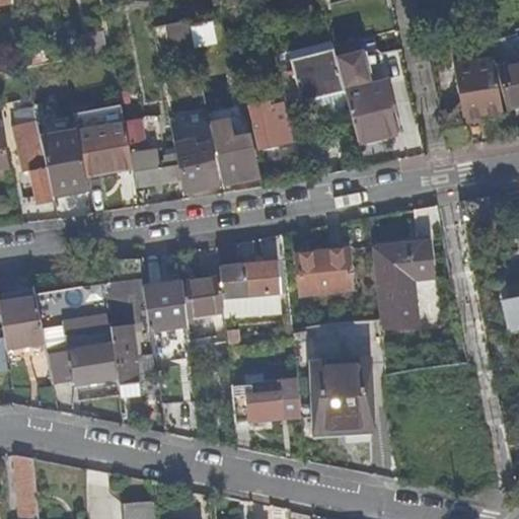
[(188,26),(173,28),(175,45),(191,43),(188,26)]
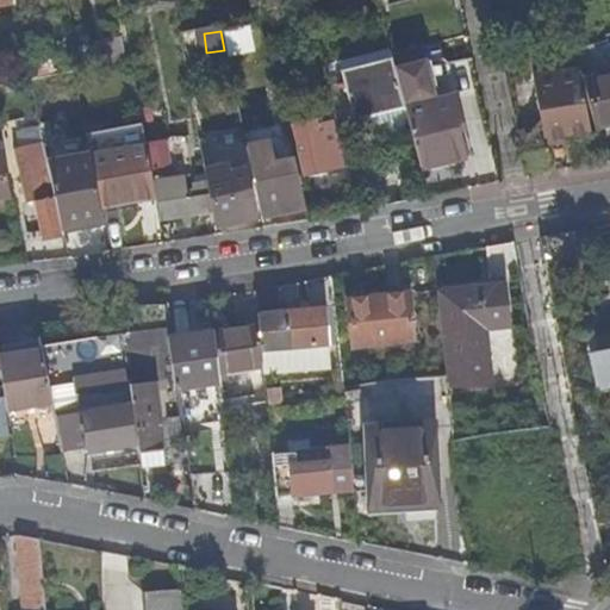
[(391,60),(342,72),(354,120),(404,109),(393,72),(391,60)]
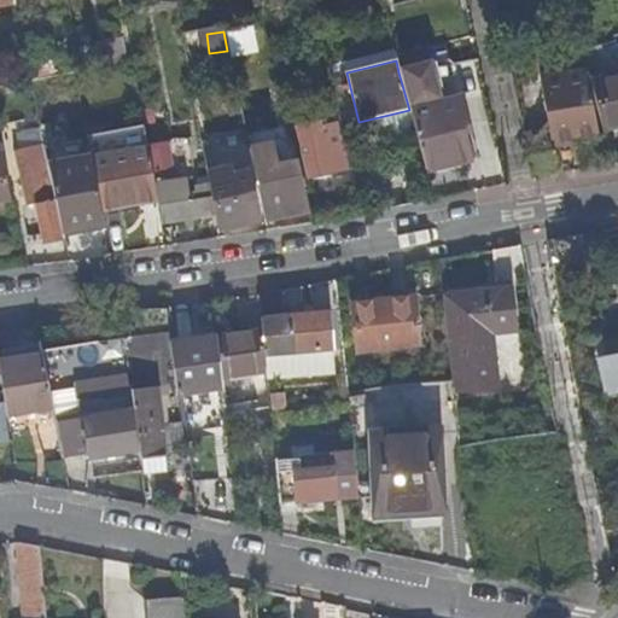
[(344,64),(325,68),(339,127),(359,122),(347,73),(344,64)]
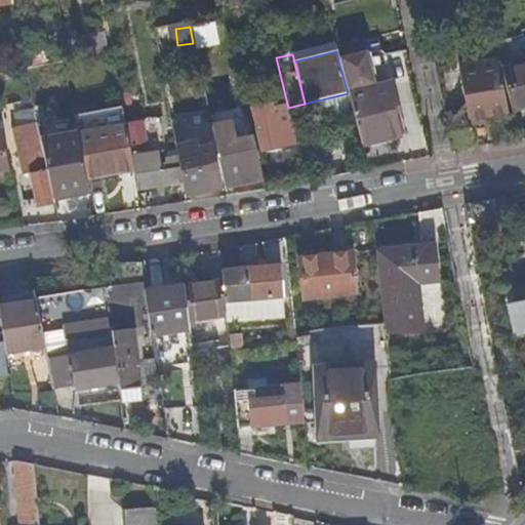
[(348,93),(348,96),(350,96),(362,146),(400,136),(393,109),(398,107),(392,85),(373,89),(365,55),(338,62),(348,93)]
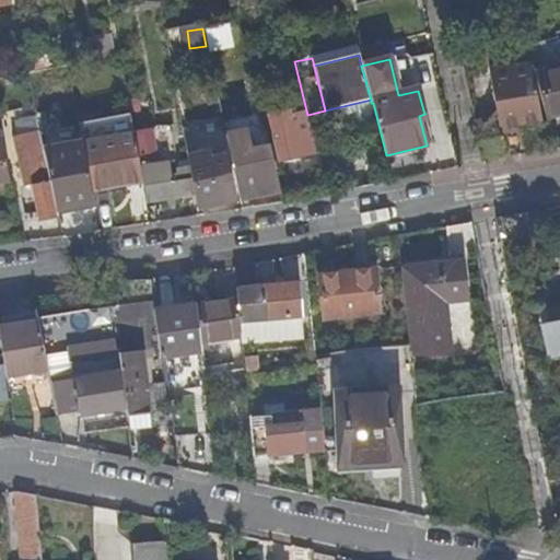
[(531,62),(511,67),(518,100),(499,104),(503,126),(531,119),(533,128),(545,125),(536,81),(531,62)]
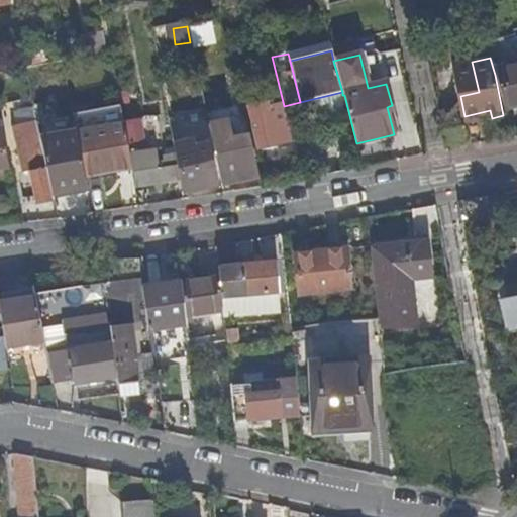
[(479,92),(472,62),(453,66),(460,96),(479,92)]
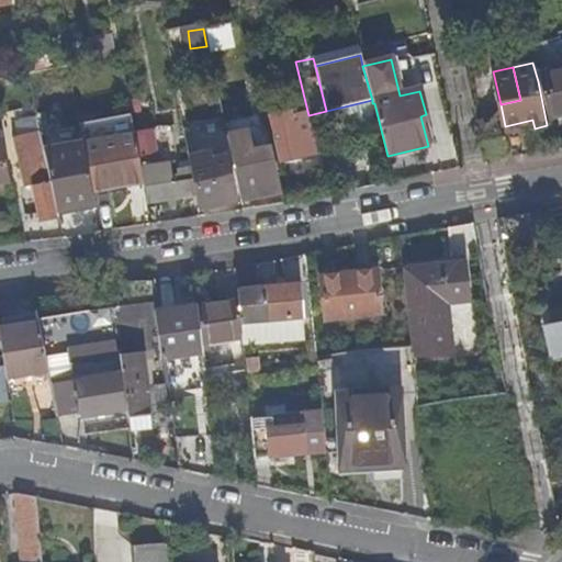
[(561,69),(538,76),(548,121),(561,116),(561,69)]
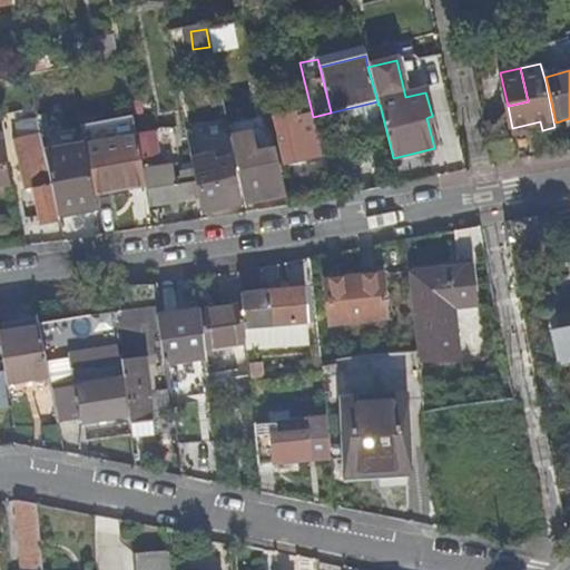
[(283,166),(322,157),(315,130),(310,131),(307,118),(296,121),(292,105),(271,109),(283,166)]
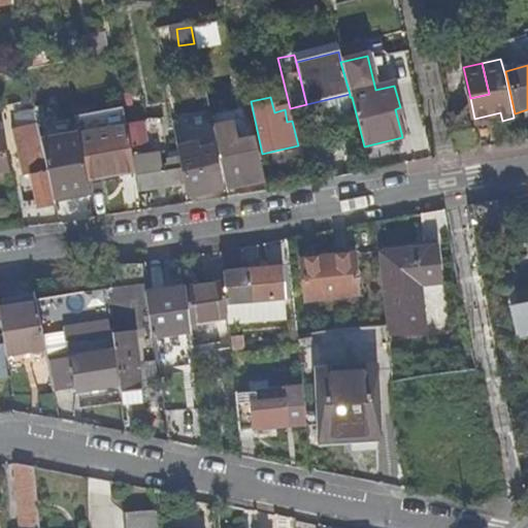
[(35,208),(54,205),(53,199),(41,142),(34,110),(19,113),(22,129),(21,130),(30,176),(29,176),(35,208)]
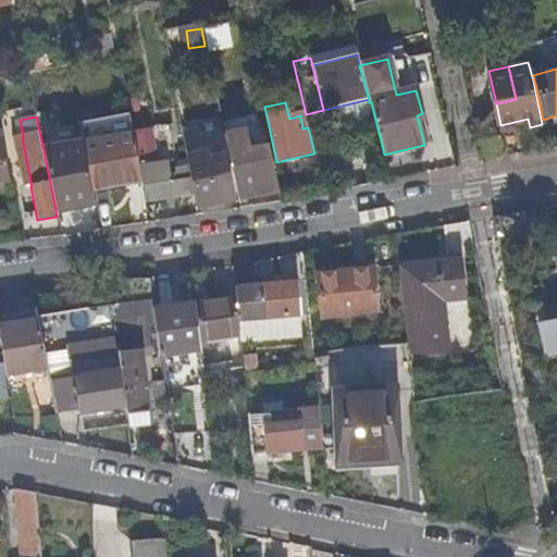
[(224,136),(238,200),(275,193),(264,135),(246,138),(244,133),(224,136)]
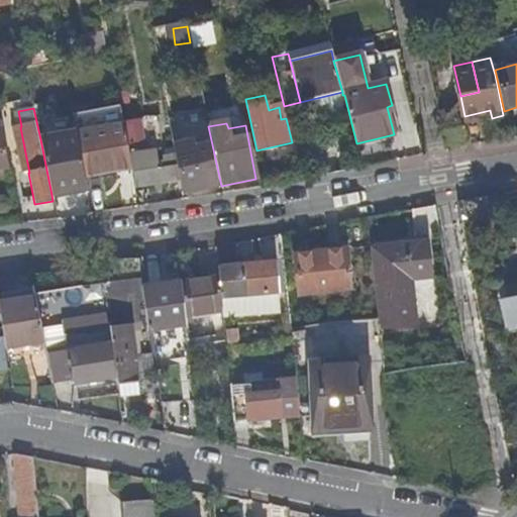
[(84,177),(131,168),(130,156),(124,124),(76,133),(84,177)]
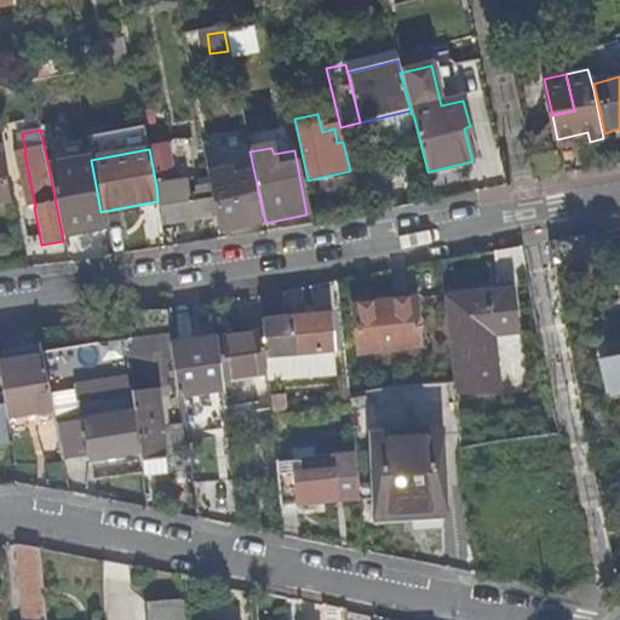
[(0,154),(0,205),(11,202),(0,154)]
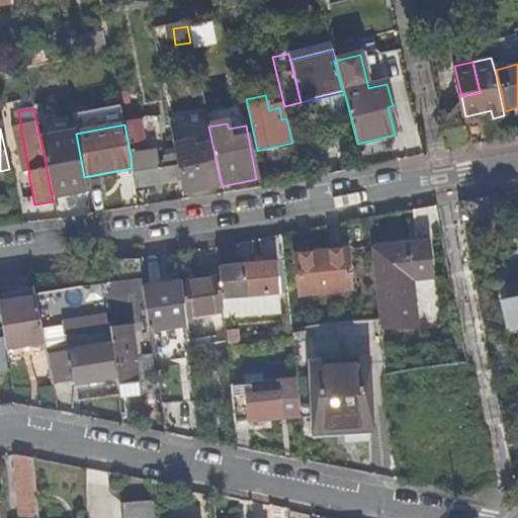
[(52,195),(86,188),(84,177),(76,134),(40,140),(52,195)]
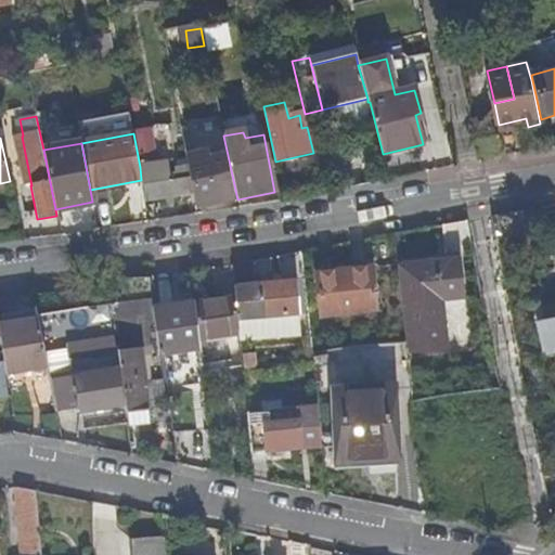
[(192,194),(194,207),(232,199),(222,155),(207,158),(206,151),(185,155),(189,177),(192,194)]
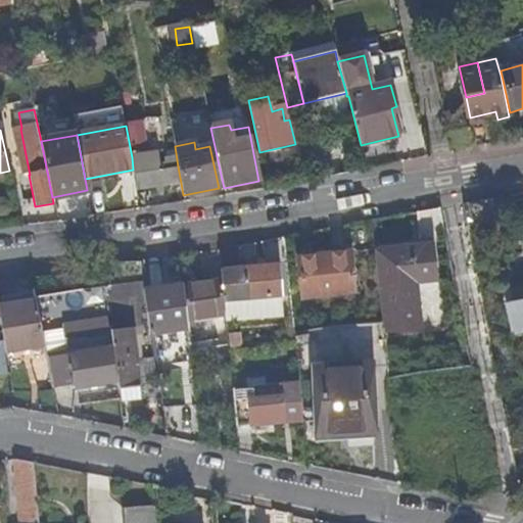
[(133,170),(138,190),(181,183),(178,167),(159,171),(156,153),(132,157),(133,170)]
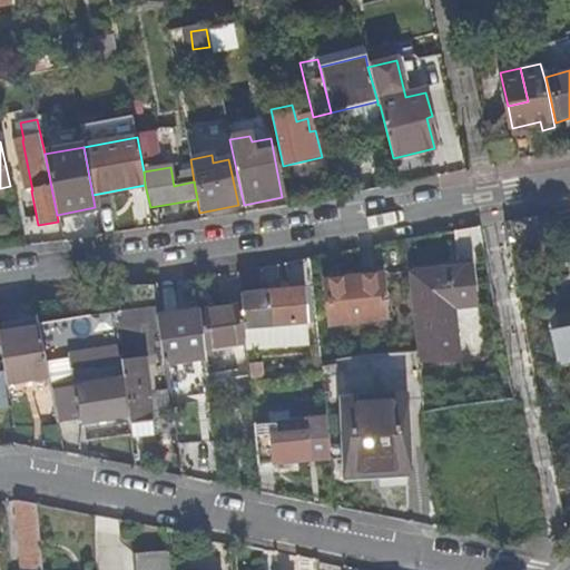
[(455,261),(484,257),(480,228),(452,233),(455,261)]
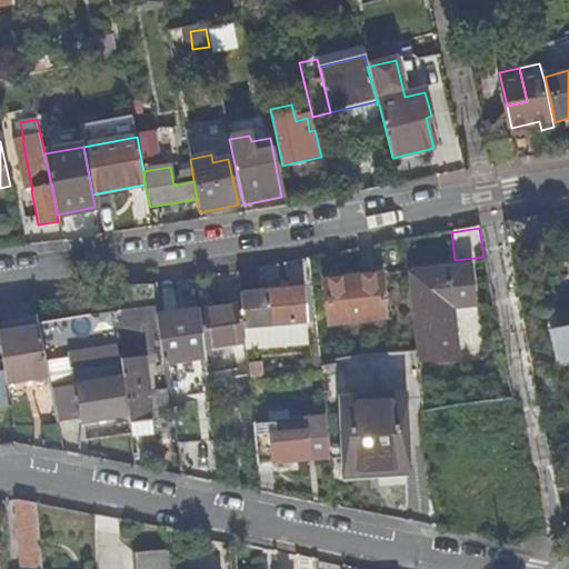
[(408,275),(418,362),(456,359),(451,310),(472,308),(468,268),(408,275)]
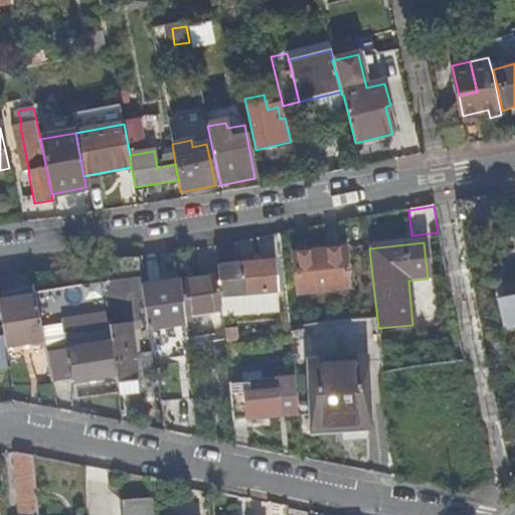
[(242,297),(239,264),(234,265),(232,245),(215,248),(217,278),(220,299),(242,297)]
